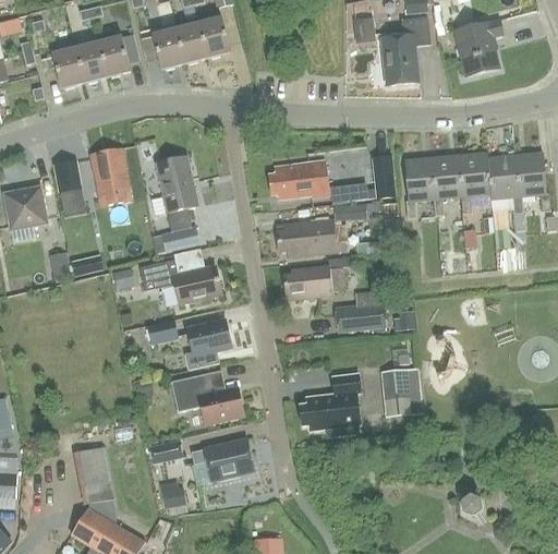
[(100,4),(91,7),(93,16),(102,14),(100,4)]
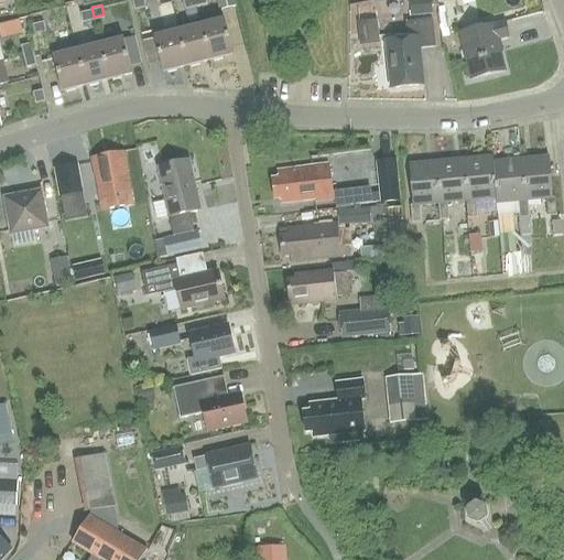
[(91,7),(80,10),(83,19),(94,17),(91,7)]
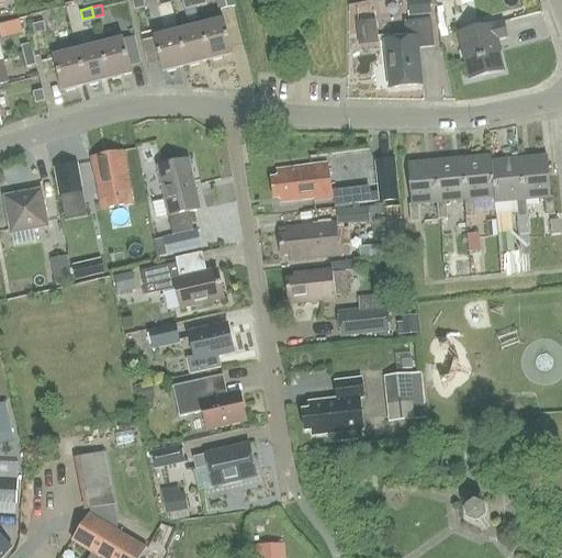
[(23,31),(20,15),(0,20),(0,30),(1,36),(23,31)]
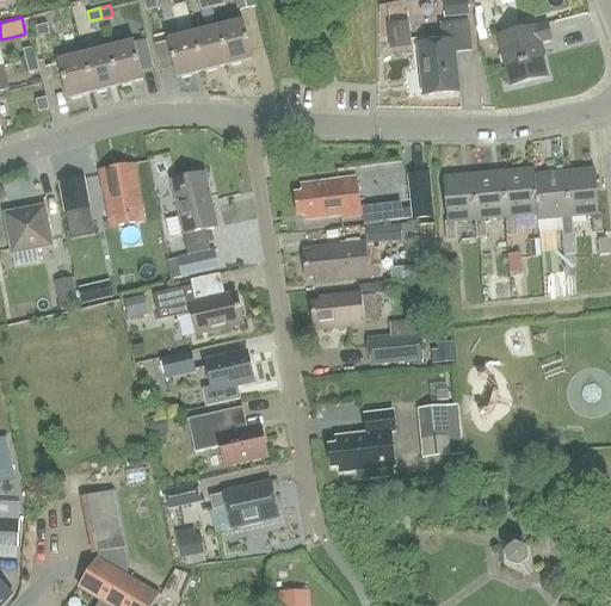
[(244,18),(217,25),(227,62),(253,56),(244,18)]
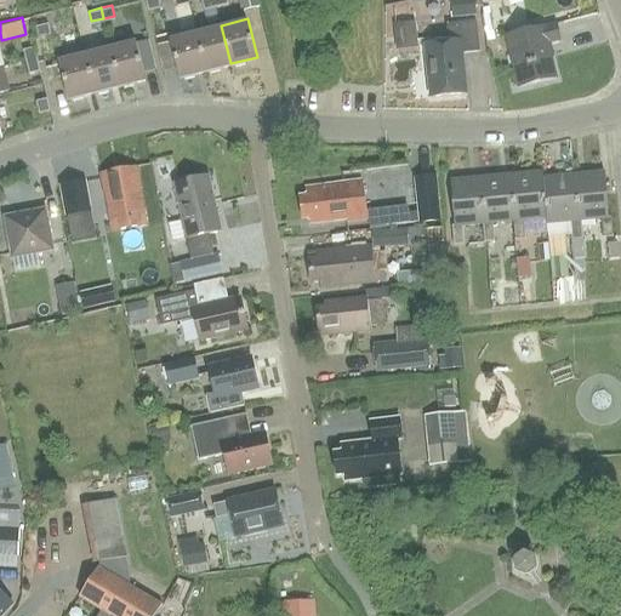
[(462,51),(480,49),(477,18),(446,21),(448,39),(426,41),(431,95),(467,91),(462,51)]
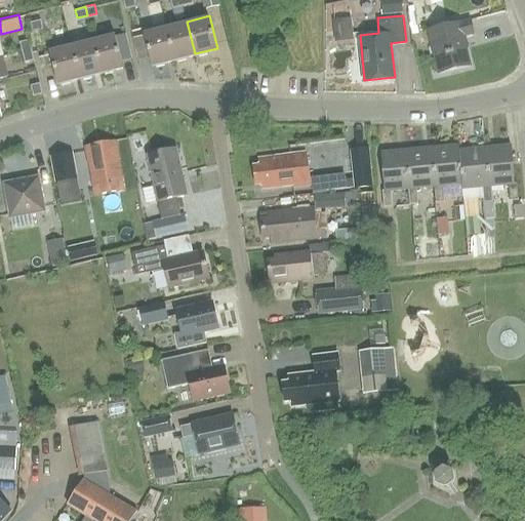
[(352,16),(334,17),(336,39),(354,38),(352,16)]
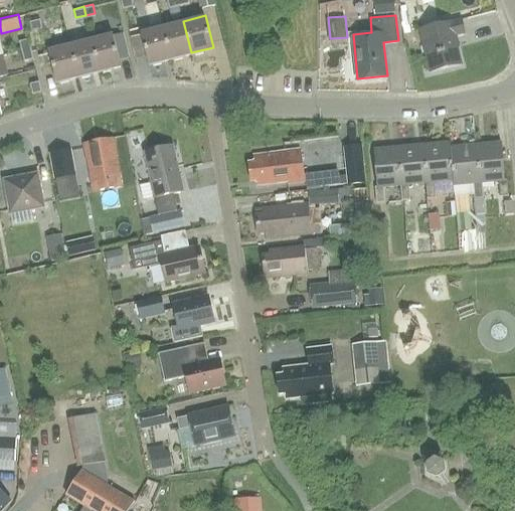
[(463,63),(456,33),(466,31),(462,16),(420,26),(431,70),(463,63)]
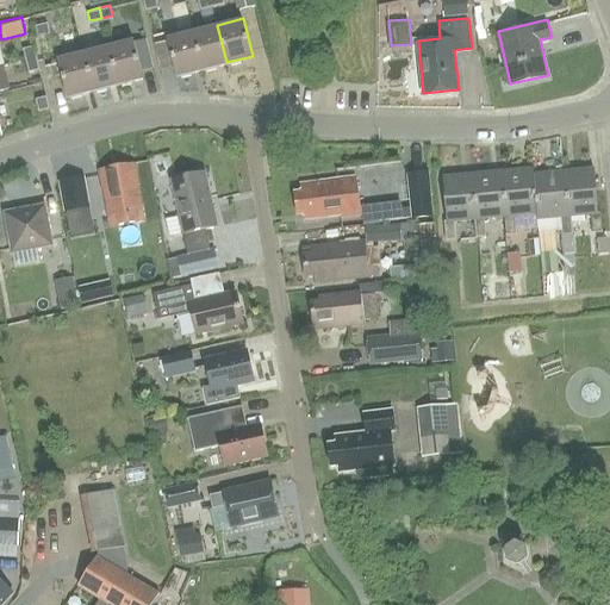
[(48,20),(37,24),(39,33),(50,31),(48,20)]
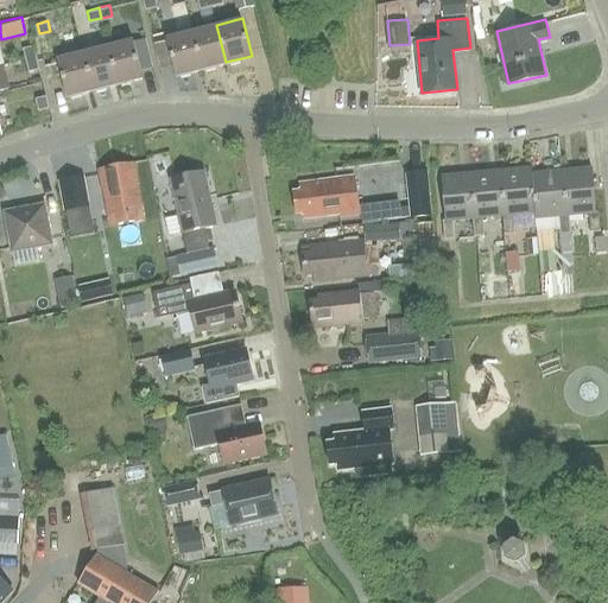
[(216,25),(191,31),(201,69),(226,62),(216,25)]
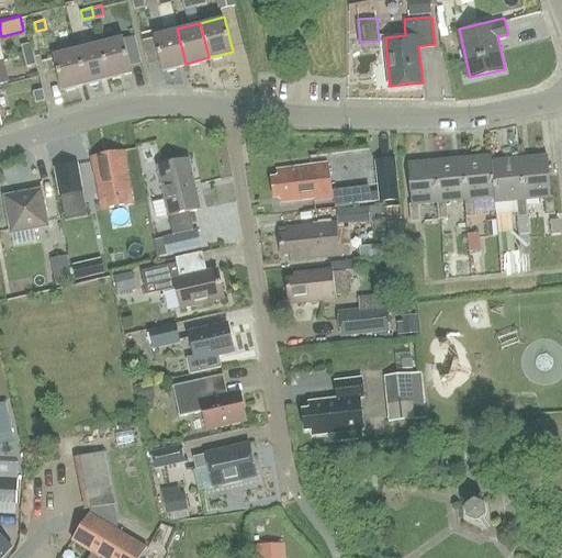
[(161,69),(186,64),(177,29),(142,37),(148,62),(159,58),(161,69)]
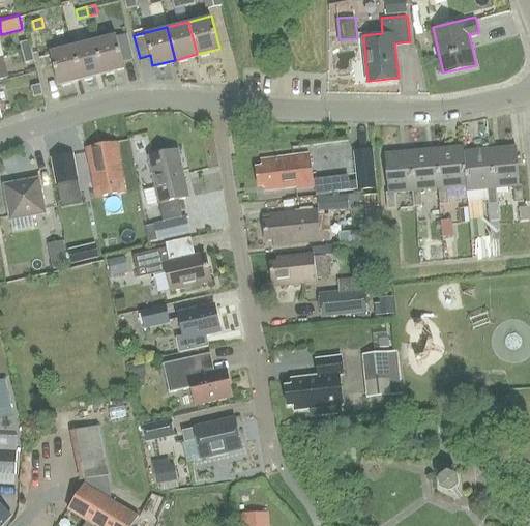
[(127,31),(116,34),(122,58),(134,56),(127,31)]
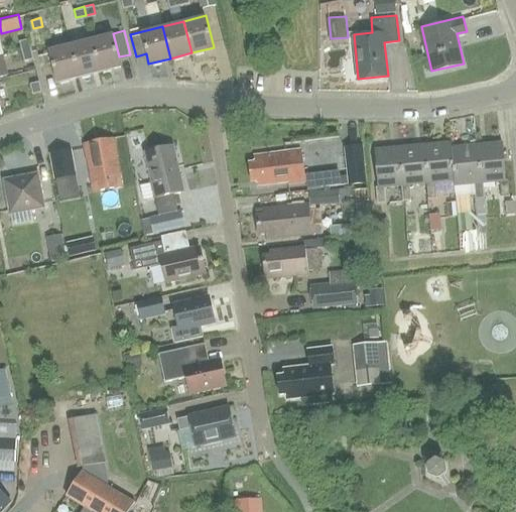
[(113,33),(92,38),(100,71),(121,65),(119,56),(113,33)]
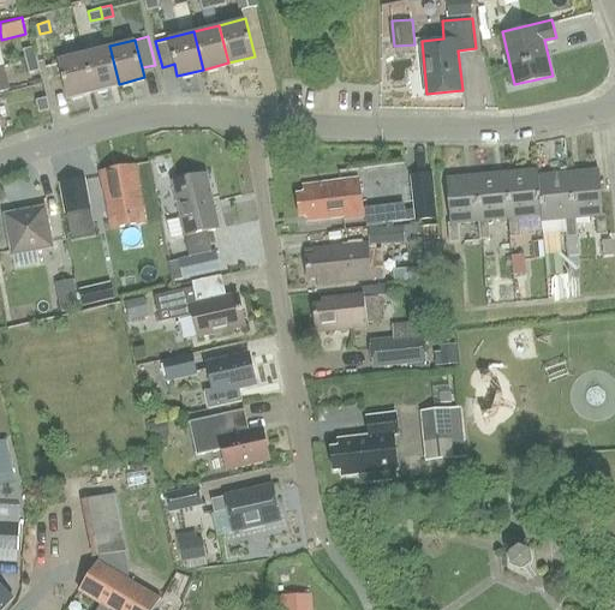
[(24,47),(27,59),(37,57),(34,45),(24,47)]
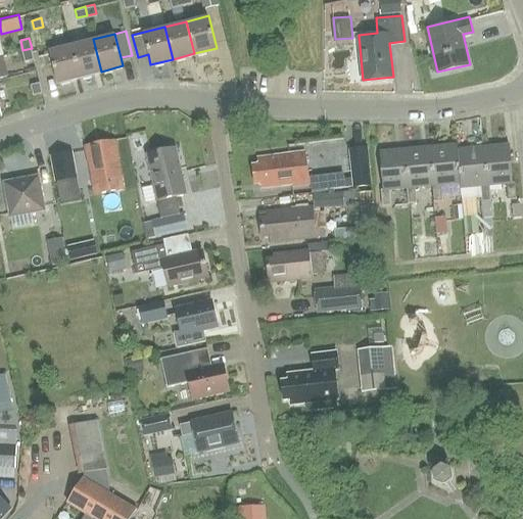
[(93,39),(70,45),(79,77),(101,72),(93,39)]
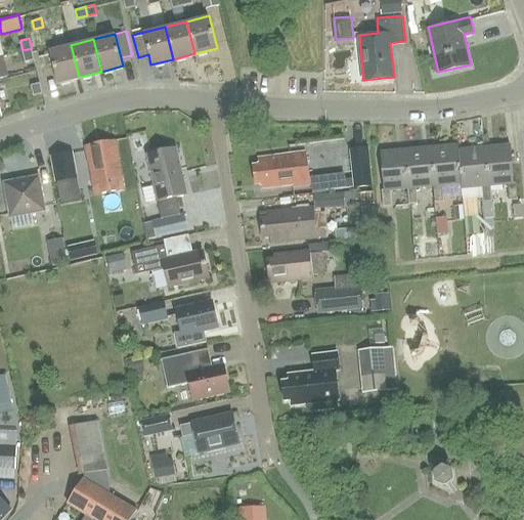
[(71,45),(49,50),(57,82),(79,77),(71,45)]
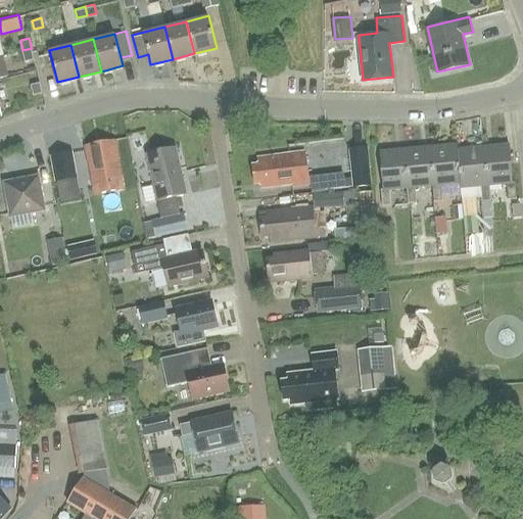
[(26,60),(34,57),(32,48),(22,50),(26,60)]
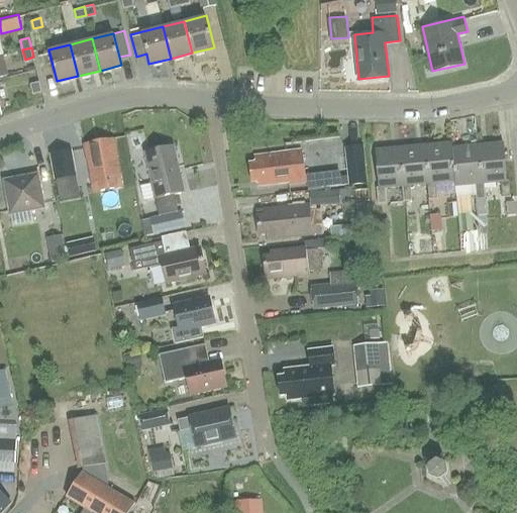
[(39,79),(30,81),(33,92),(42,90),(39,79)]
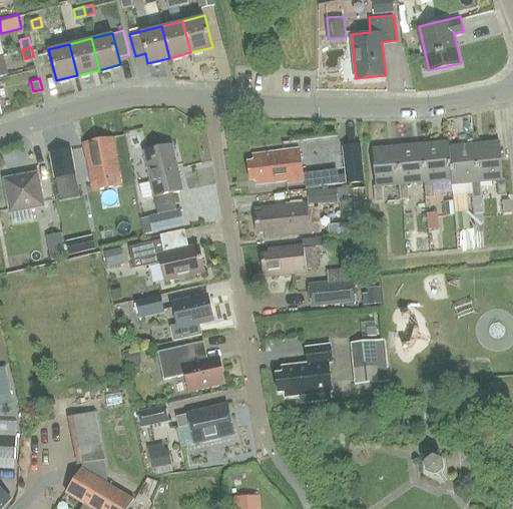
[(119,176),(115,151),(116,151),(113,135),(83,141),(86,157),(87,157),(91,180),(96,179),(98,186),(115,183),(114,177),(119,176)]
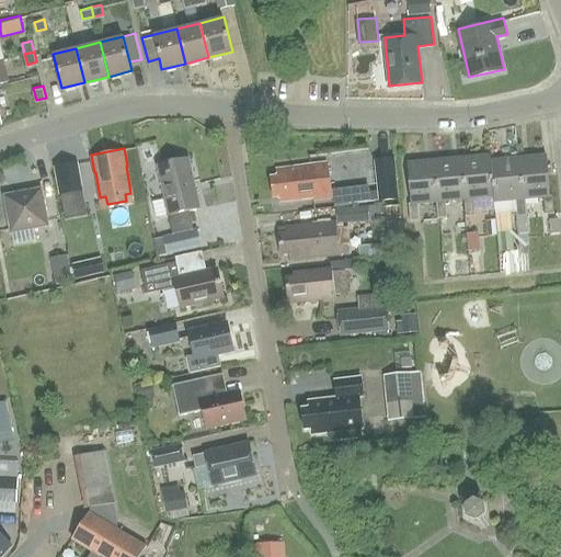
[(491,152),(462,155),(467,196),(464,197),(466,214),(474,213),(473,196),(493,194),(494,194),(491,158),(492,158),(491,152)]
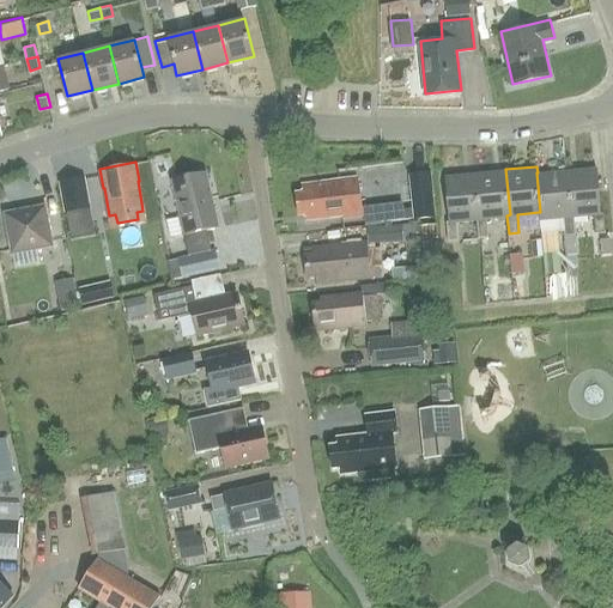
[(596,166),(568,170),(571,214),(575,214),(594,213),(595,231),(606,230),(604,211),(601,211),(596,166)]
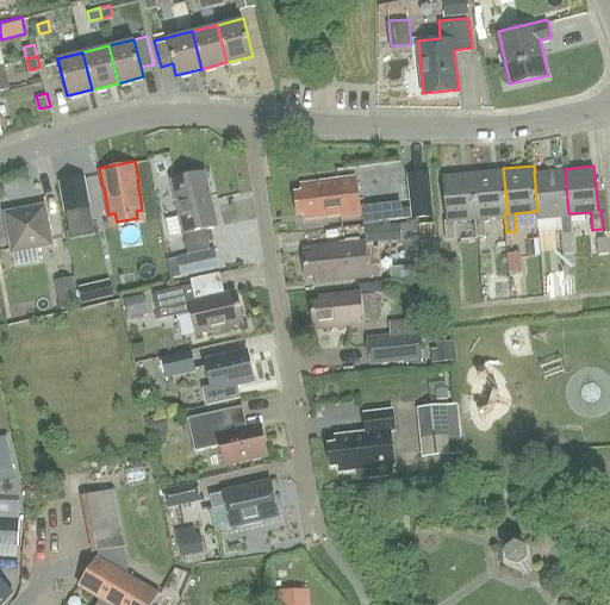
[(205,168),(169,176),(182,232),(218,224),(205,168)]
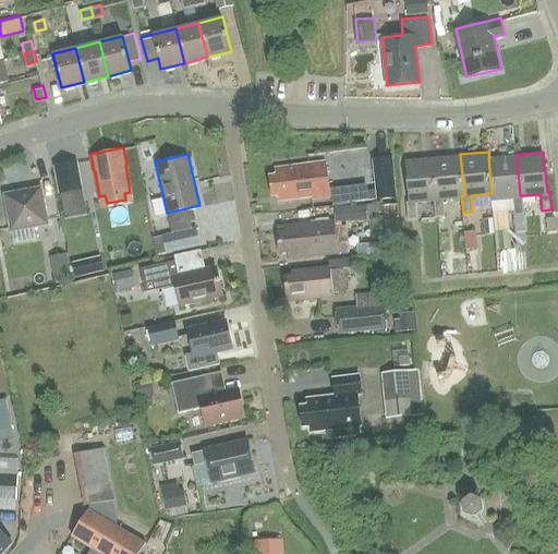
[(376,197),(396,196),(392,154),(372,156),(375,188),(376,197)]
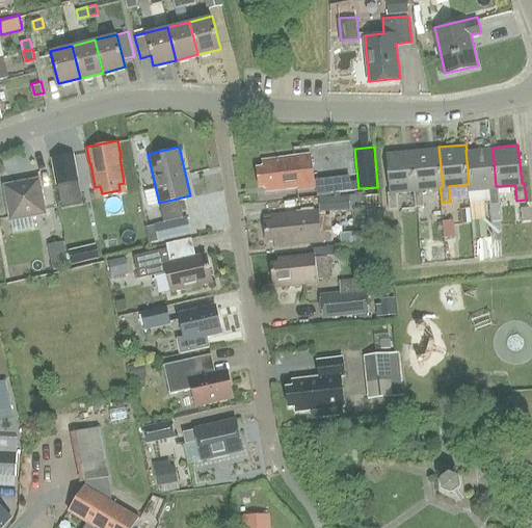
[(439,147),(413,150),(416,189),(414,189),(415,205),(424,204),(422,188),(440,187),(443,186),(439,147)]
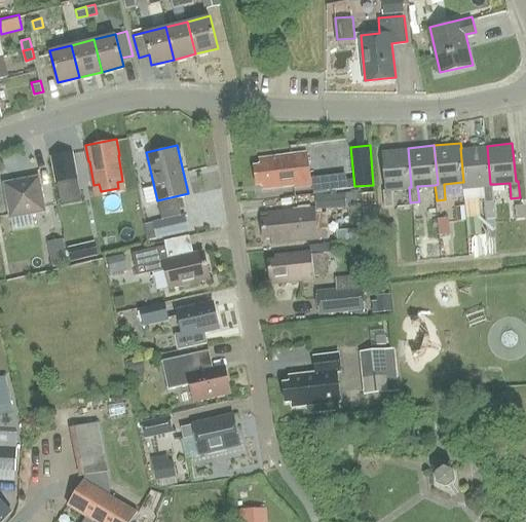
[(461,148),(460,148),(463,182),(462,182),(462,187),(484,185),(485,201),(492,200),(494,200),(493,184),(490,184),(487,146),(461,148)]
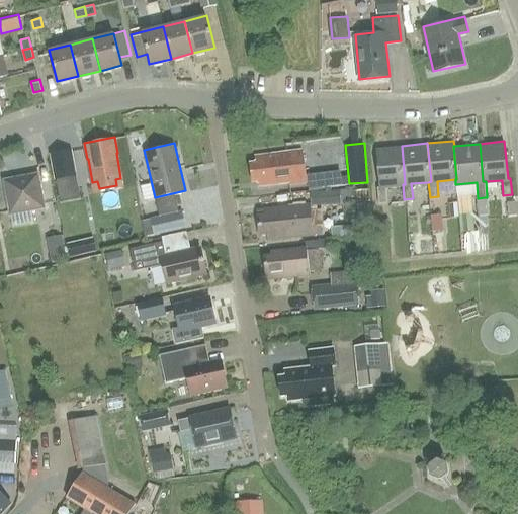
[(402,146),(376,148),(379,185),(377,186),(378,202),(387,201),(386,185),(403,184),(405,184),(402,146)]
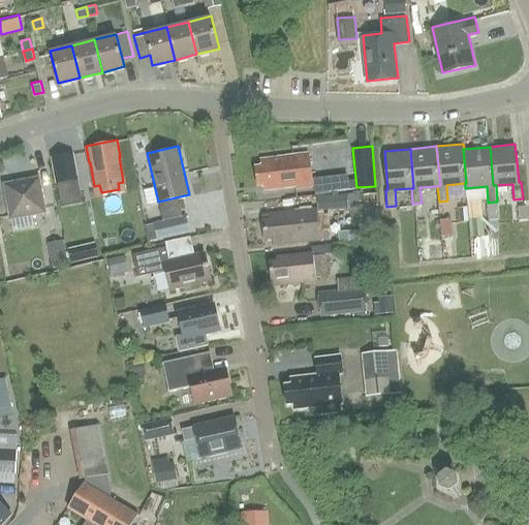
[(71,150),(50,153),(55,181),(75,177),(71,150)]
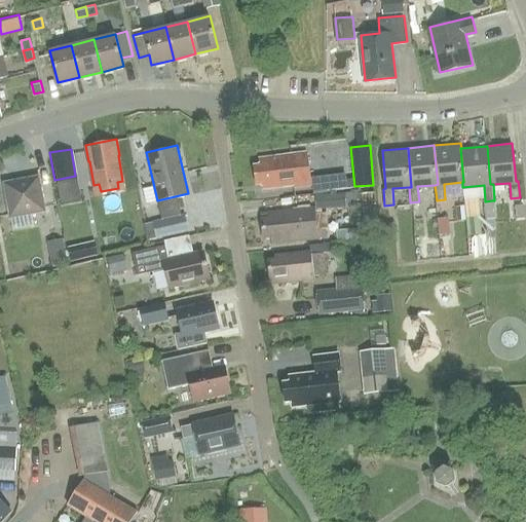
[(295,186),(311,184),(307,150),(260,156),(261,163),(254,163),(257,183),(262,182),(262,188),(295,183),(295,186)]
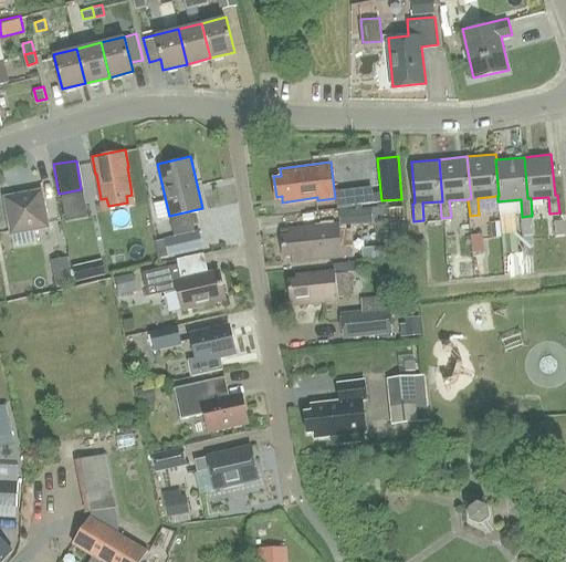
[(369,185),(347,187),(349,204),(355,204),(368,201),(371,201),(370,191),(369,185)]
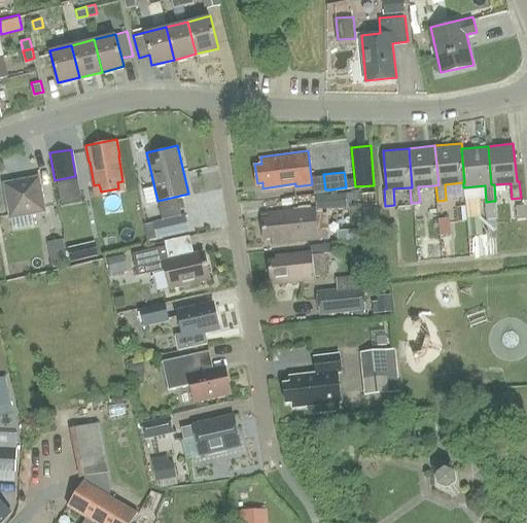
[(10,216),(44,210),(38,175),(4,181),(10,216)]
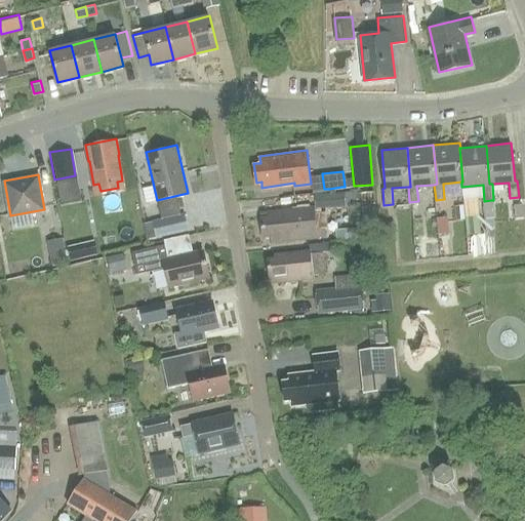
[(353,176),(344,177),(345,187),(354,186),(353,176)]
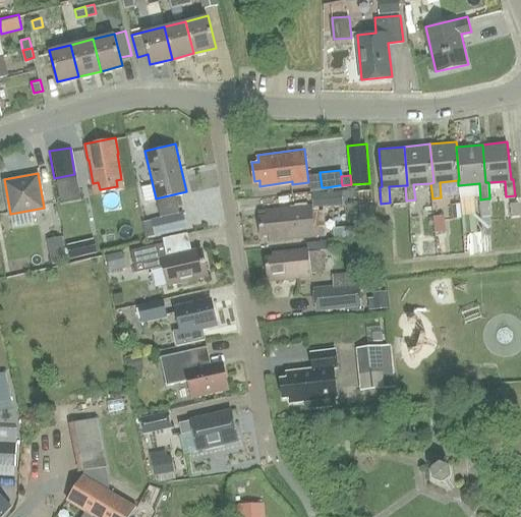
[(313,191),(314,205),(344,203),(343,188),(313,191)]
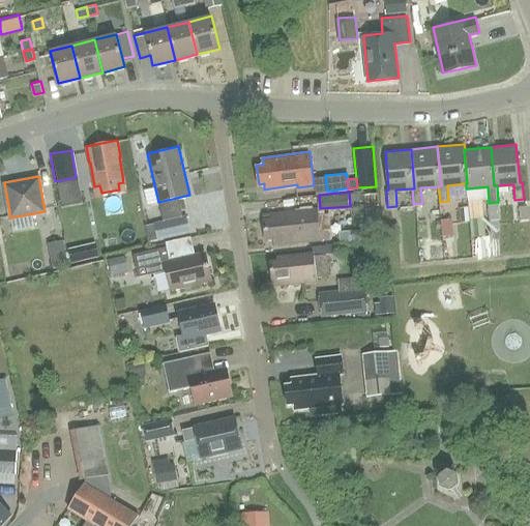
[(482,199),(468,200),(469,217),(483,216),(482,199)]
